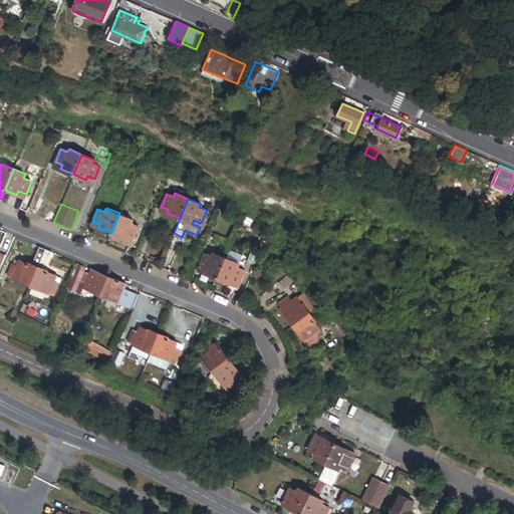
[(136,225),(131,222),(132,218),(119,213),(111,233),(123,238),(125,235),(133,238),(138,225),(136,225)]
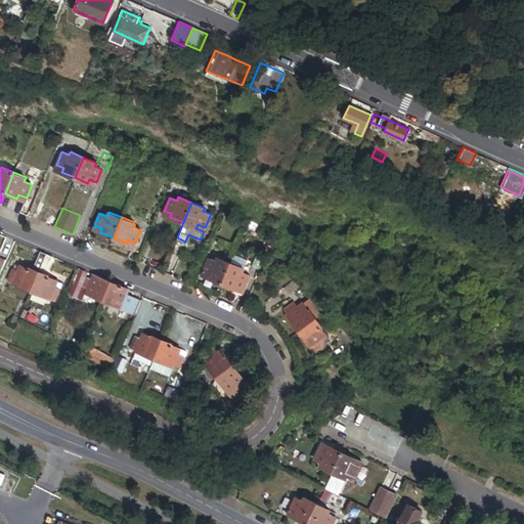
[(246,268),(251,256),(235,250),(230,262),(244,267),(246,268)]
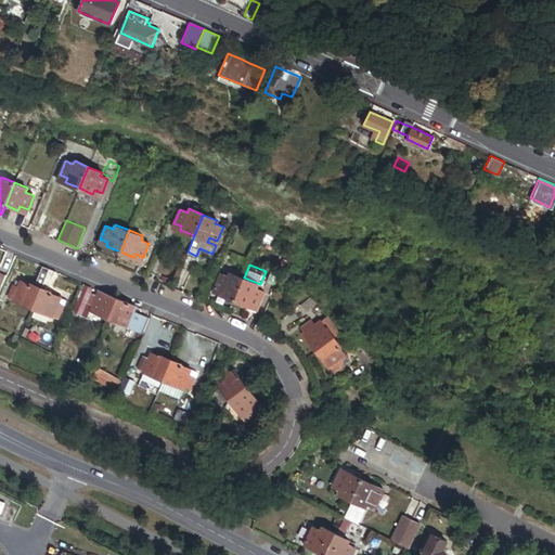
[(0,301),(11,276),(1,273),(3,268),(0,266),(0,301)]
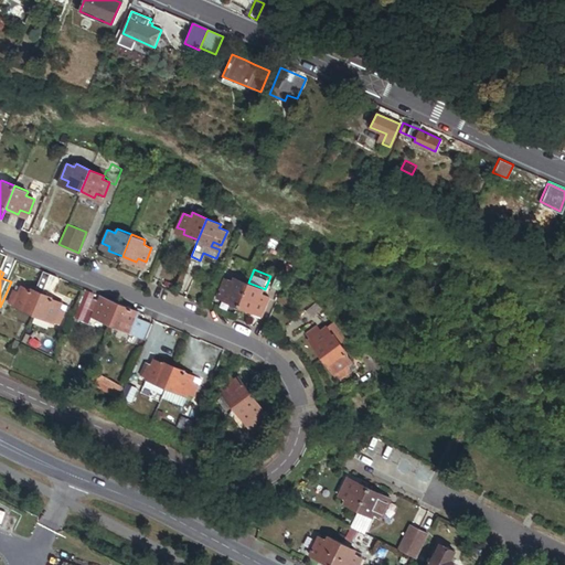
[(280,290),(287,274),(279,270),(272,286),(280,290)]
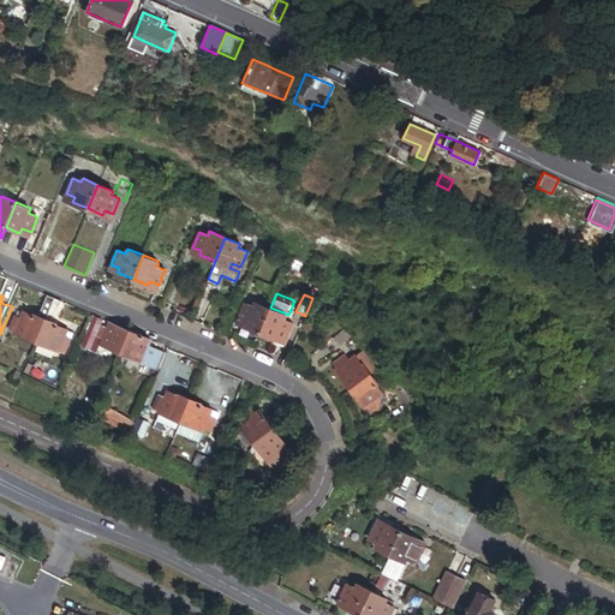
[(52,315),(58,300),(51,297),(43,316),(51,318),(52,315)]
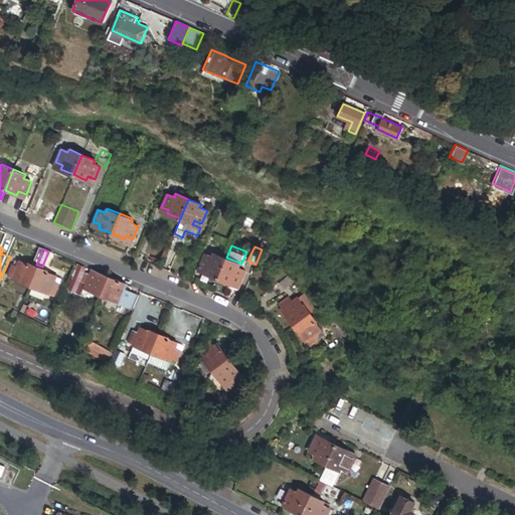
[(50,266),(55,254),(48,251),(43,264),(50,266)]
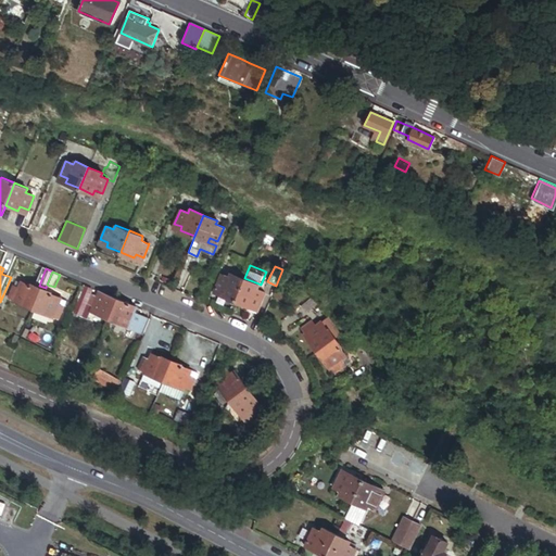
[(236,300),(244,278),(230,272),(229,276),(220,273),(215,287),(223,290),(222,294),(236,300)]
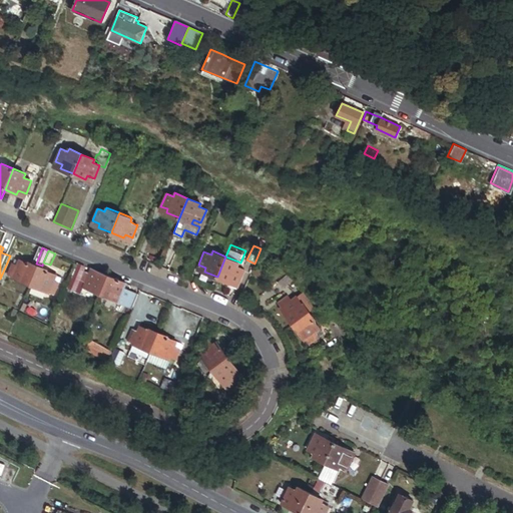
[(238,282),(243,269),(236,266),(238,262),(225,257),(217,277),(229,282),(231,279),(238,282)]
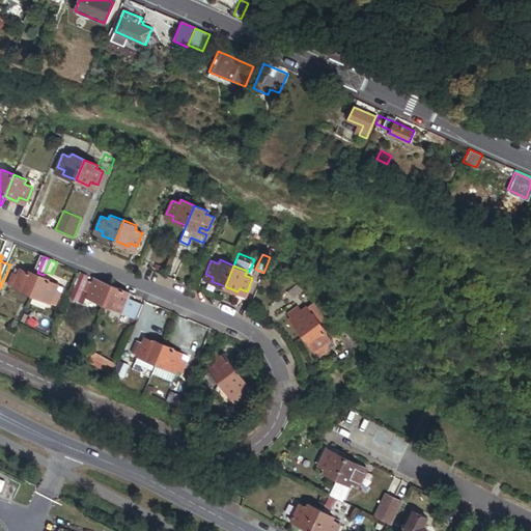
[(35,295),(43,277),(25,270),(22,275),(16,273),(11,282),(19,285),(18,287),(35,295)]
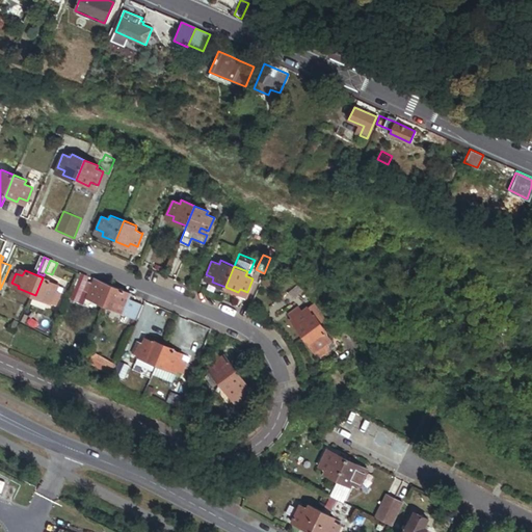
[(56,290),(59,285),(43,277),(35,295),(52,302),(53,299),(59,301),(62,293),(56,290)]
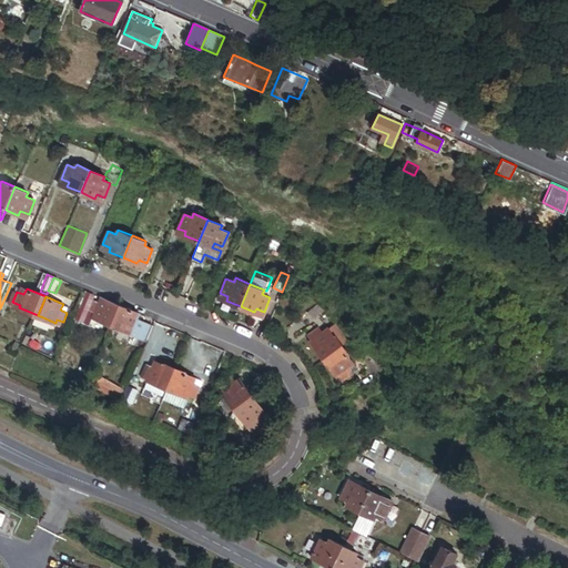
[(118,325),(124,307),(104,298),(102,303),(97,301),(93,308),(99,311),(97,316),(118,325)]
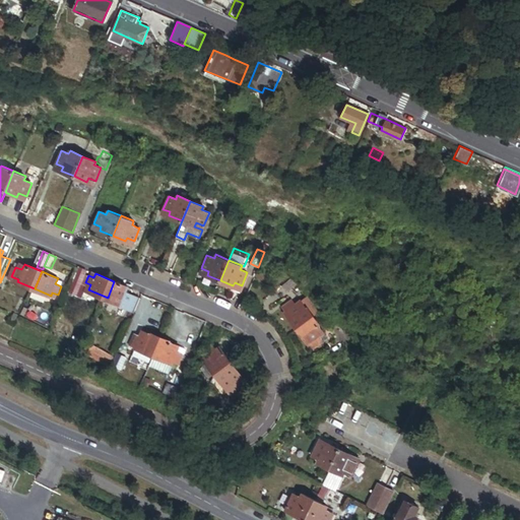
[(285,293),(297,285),(291,279),(281,286),(285,293)]
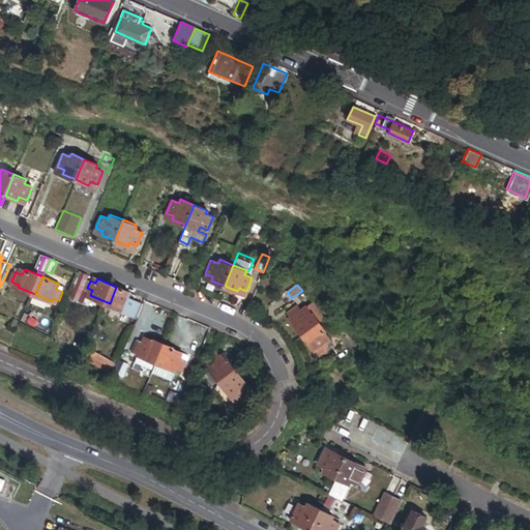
[(141,317),(146,304),(131,298),(134,294),(116,287),(110,303),(141,317)]
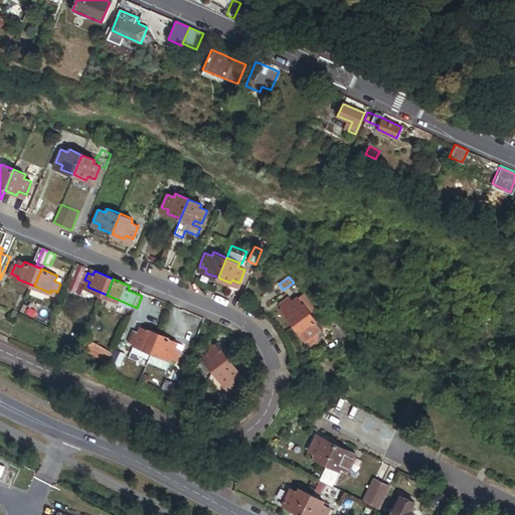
[(237,288),(239,283),(232,280),(230,283),(230,285),(237,288)]
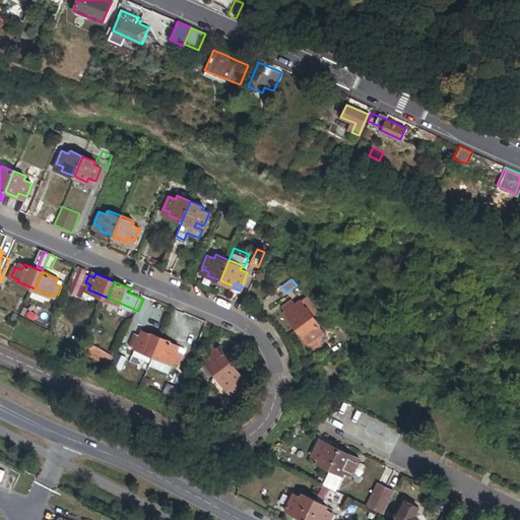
[(306,300),(295,308),(290,303),(282,309),(285,313),(283,315),(294,330),(310,319),(316,315),(306,300)]
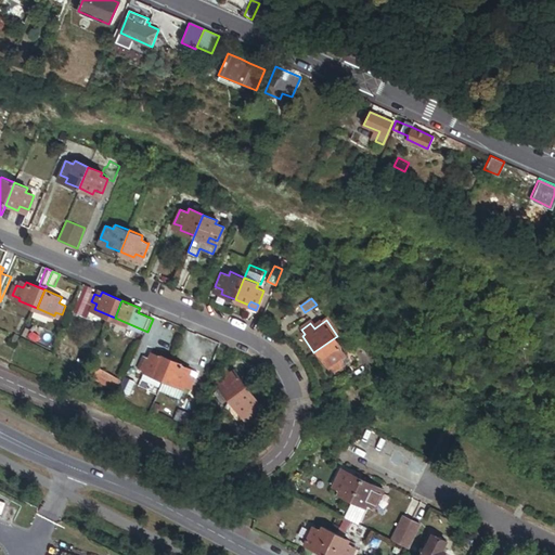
[(341,358),(331,340),(313,352),(325,369),(327,368),(331,373),(340,366),(337,361),(341,358)]
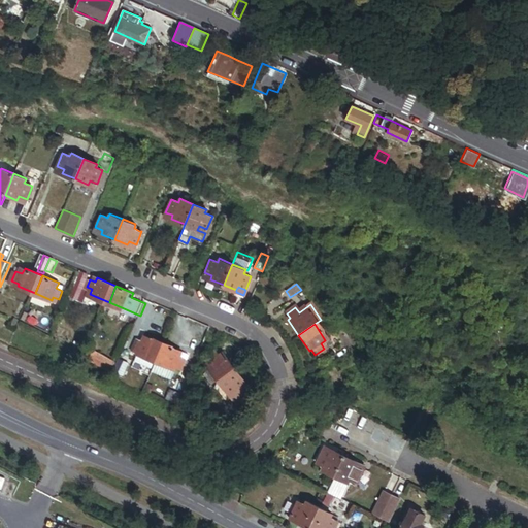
[(159,362),(167,343),(149,335),(145,341),(141,339),(136,350),(141,352),(140,354),(159,362)]
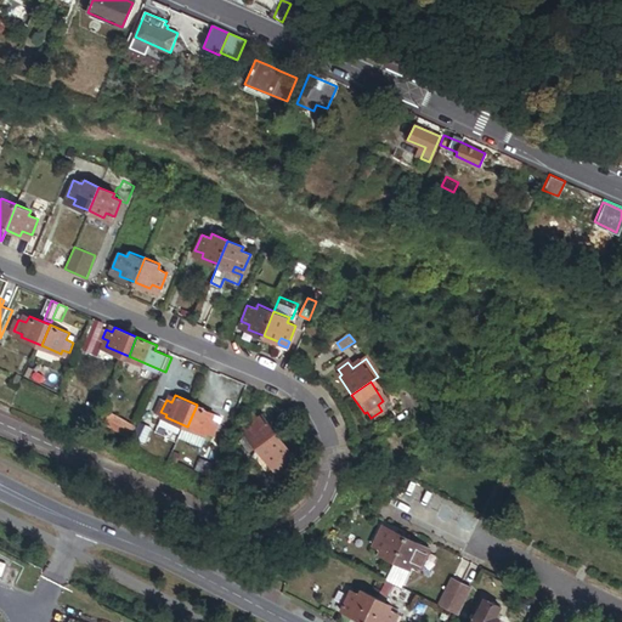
[(101,406),(89,400),(88,405),(99,411),(101,406)]
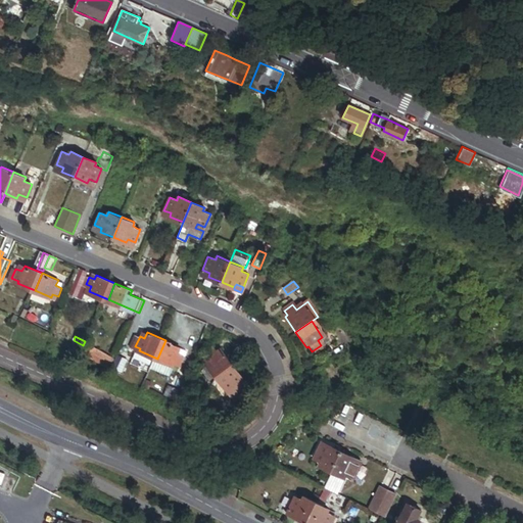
[(182,353),(185,348),(165,340),(157,359),(177,367),(179,364),(183,366),(187,355),(182,353)]
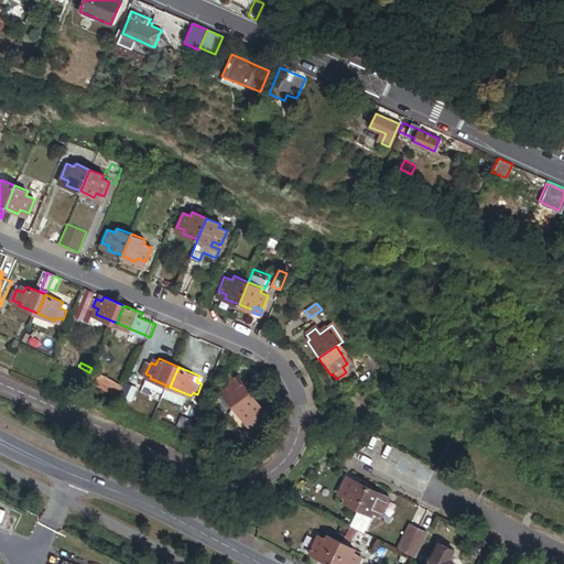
[(129,389),(96,370),(91,379),(104,384),(126,398),(129,389)]
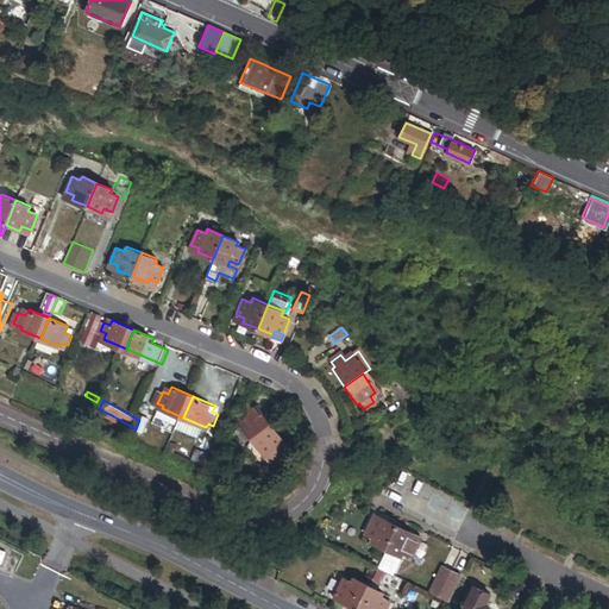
[(268,425),(256,406),(250,409),(246,403),(239,408),(244,414),(237,419),(249,437),(268,425)]
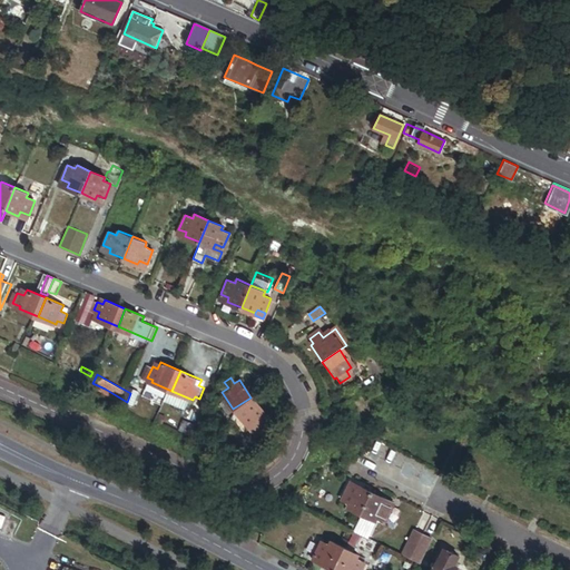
[(146,387),(163,397),(165,392),(149,382),(146,387)]
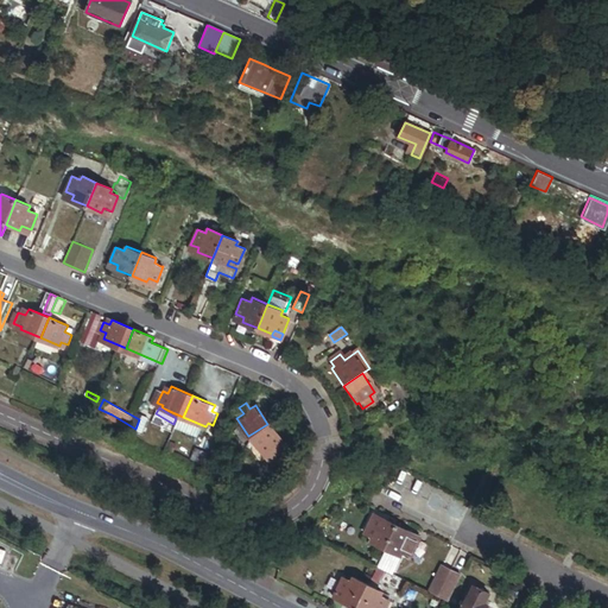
[(283,448),(267,424),(248,436),(260,454),(266,450),(271,456),(283,448)]
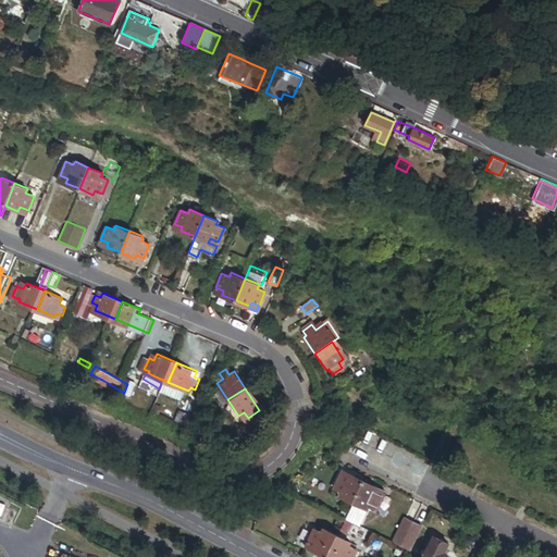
[(268,420),(262,413),(251,422),(257,429),(268,420)]
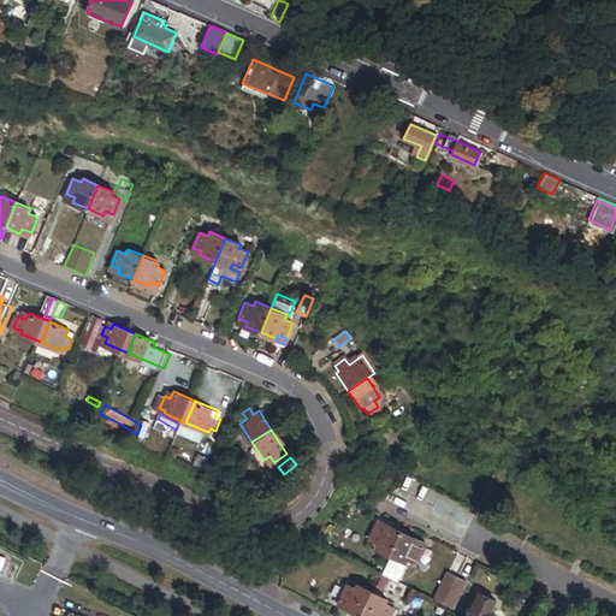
[(391,555),(402,532),(386,525),(385,528),(377,525),(369,539),(379,544),(377,548),(391,555)]
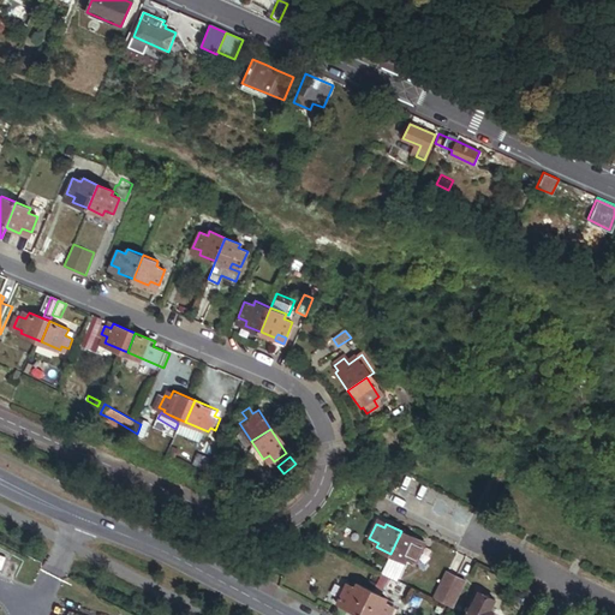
[(424,547),(415,543),(417,538),(401,531),(390,554),(406,561),(407,557),(417,561),(424,547)]
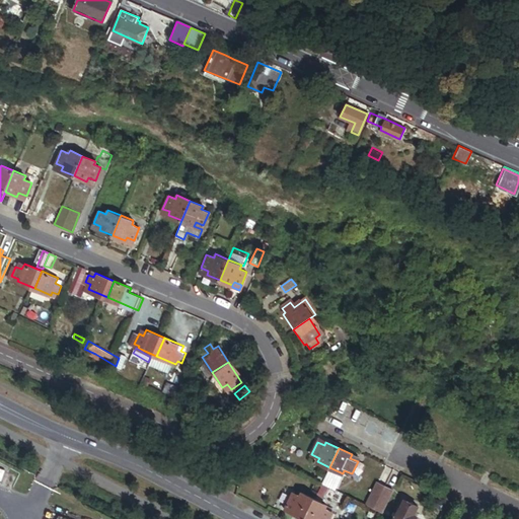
[(374,509),(385,487),(377,483),(366,505),(374,509)]
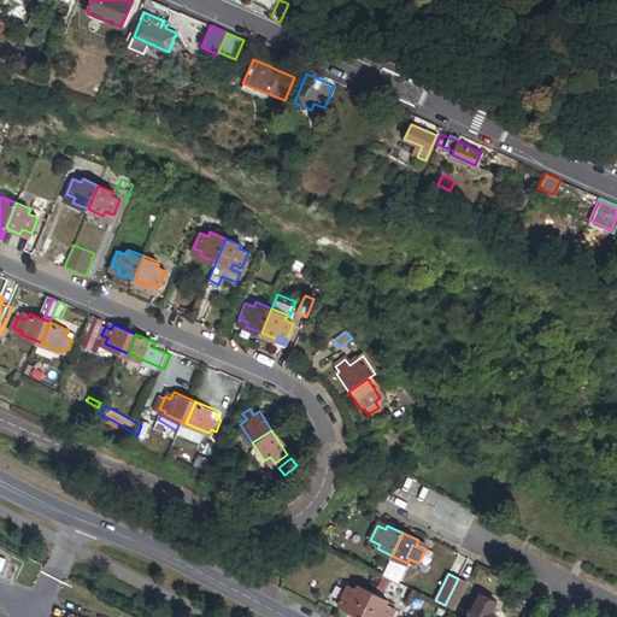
[(381,577),(378,589),(394,593),(397,581),(381,577)]
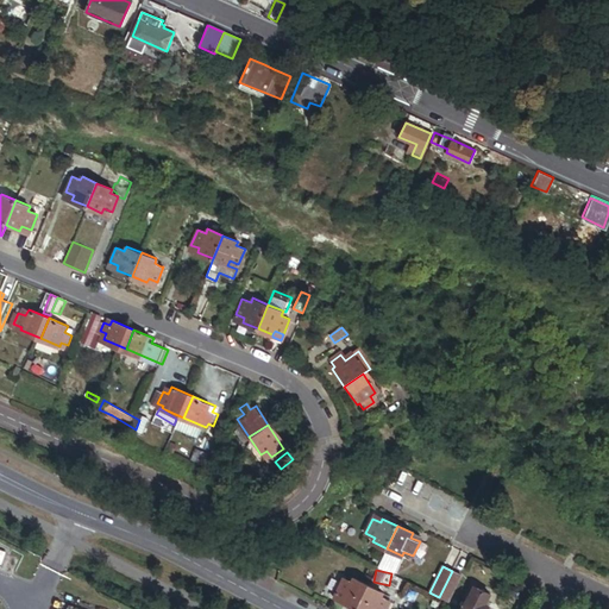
[(449,602),(460,576),(452,571),(439,597),(445,600),(449,602)]
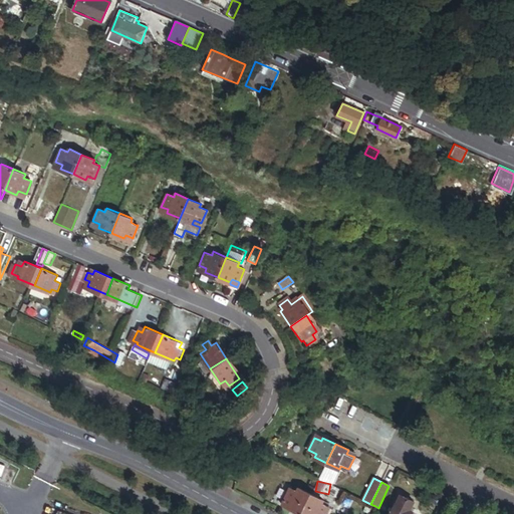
[(302,513),(311,494),(299,488),(297,492),(290,489),(284,500),(291,504),(289,508),(302,513)]
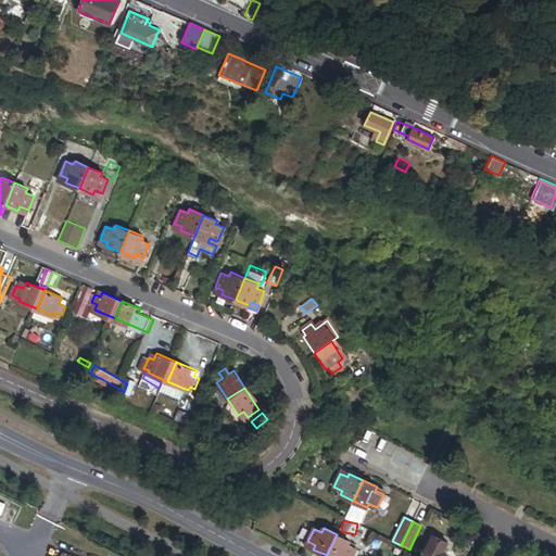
[(353,555),(357,550),(349,545),(351,541),(337,534),(327,555),(353,555)]
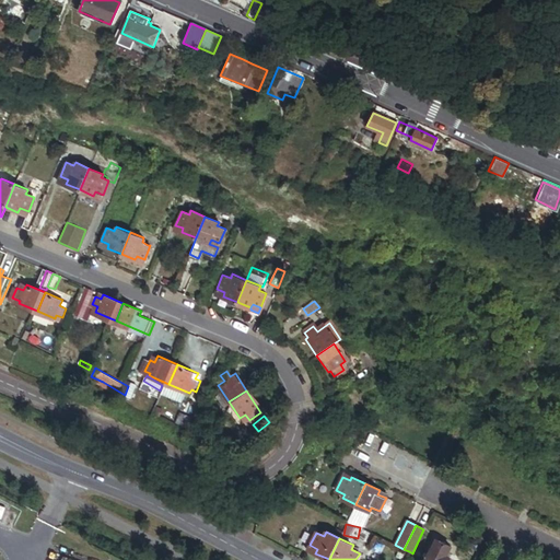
[(446,557),(451,547),(438,539),(433,549),(431,548),(426,559),(427,559),(448,559),(450,558),(446,557)]
